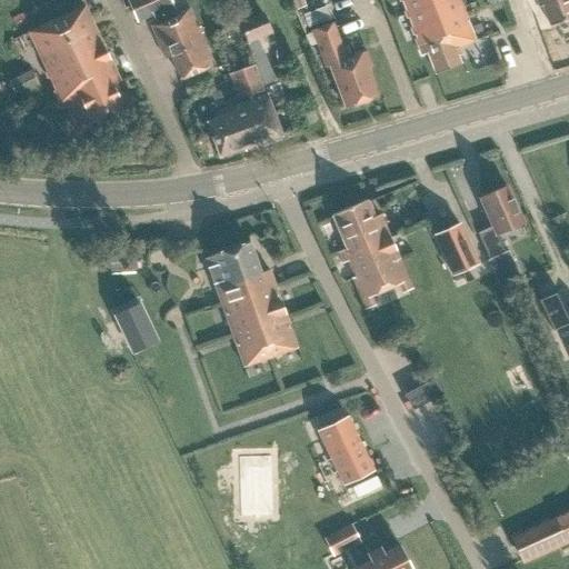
[(176,15),(169,0),(127,0),(138,22),(152,16),(156,23),(150,26),(165,59),(171,56),(181,79),(213,65),(200,35),(201,33),(199,28),(197,29),(189,9),(176,15)]
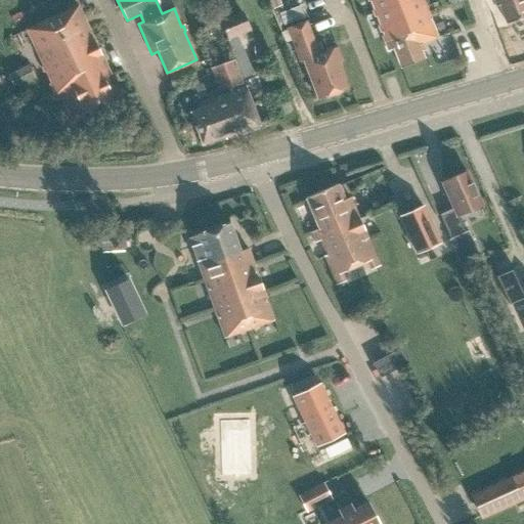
[(280,6),(278,0),(268,0),(272,9),(280,6)]
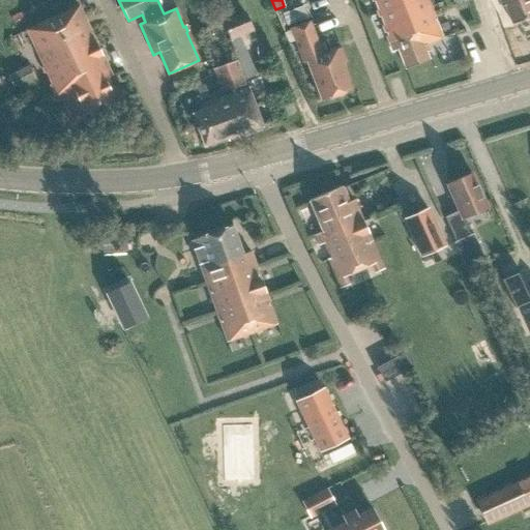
[(422,46),(442,38),(425,0),(372,0),(392,51),(398,49),(405,67),(405,68),(429,59),(422,46)]
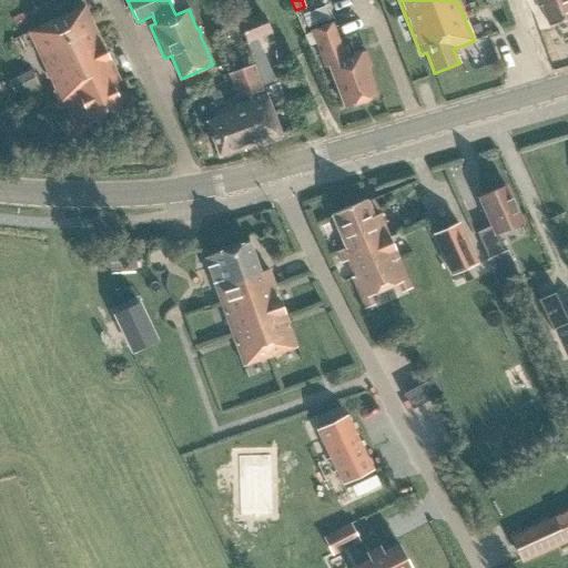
[(567,0),(535,0),(538,7),(541,6),(549,27),(567,19),(567,0)]
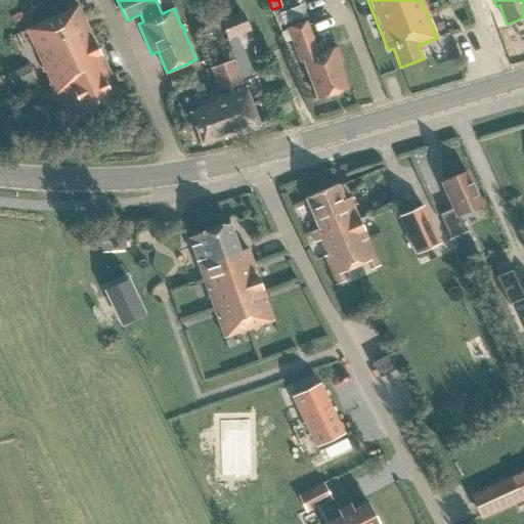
[(106,77),(111,75),(87,26),(86,26),(84,22),(86,22),(78,5),(27,30),(32,41),(35,40),(39,47),(36,49),(43,64),(41,66),(44,72),(46,72),(51,82),(49,83),(55,94),(59,92),(72,120),(117,99),(106,77)]
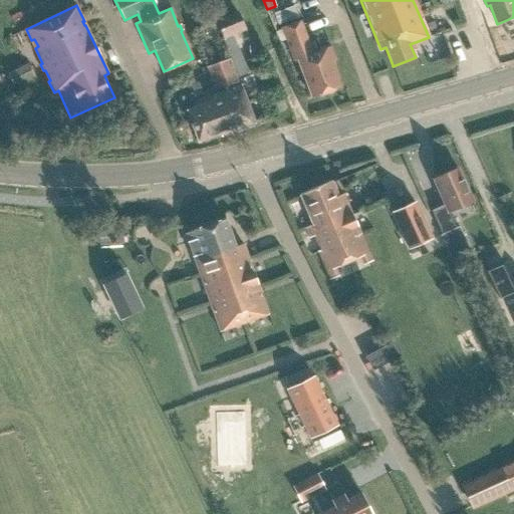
[(298,17),(293,5),(273,13),(277,25),(298,17)]
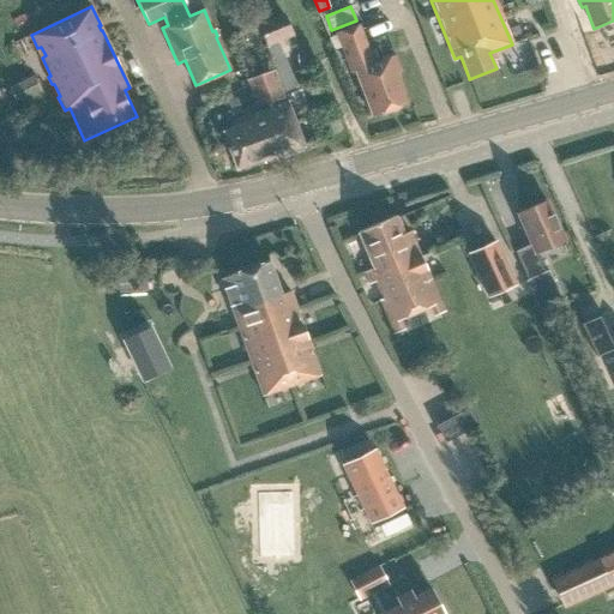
[(292,35),(282,16),(258,26),(266,46),(265,47),(286,92),(296,86),(277,42),(292,35)]
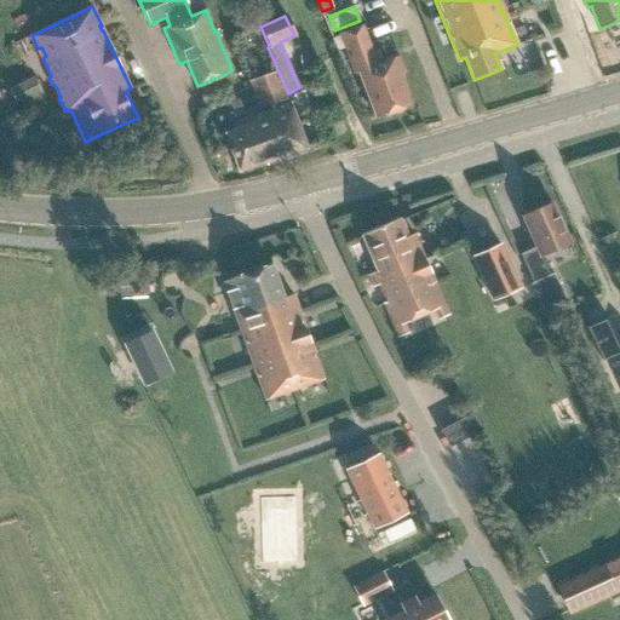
[(361,24),(338,34),(354,74),(359,73),(375,118),(412,104),(401,75),(405,73),(399,56),(377,64),(361,24)]
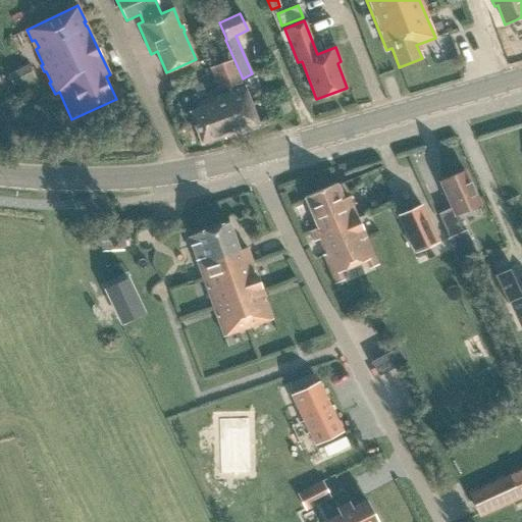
[(242,83),(233,59),(210,68),(215,82),(211,83),(215,93),(242,83)]
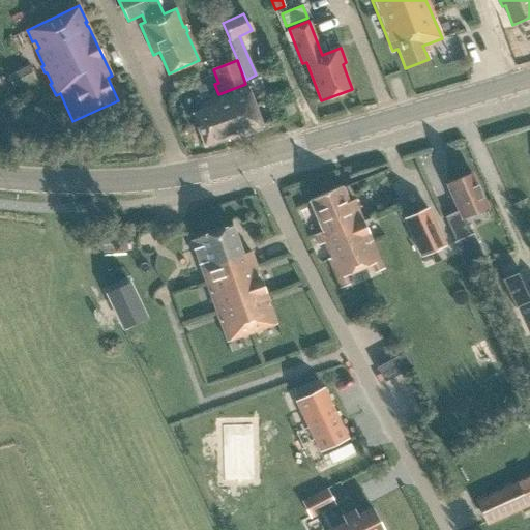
[(29,66),(7,77),(17,94),(37,85),(29,66)]
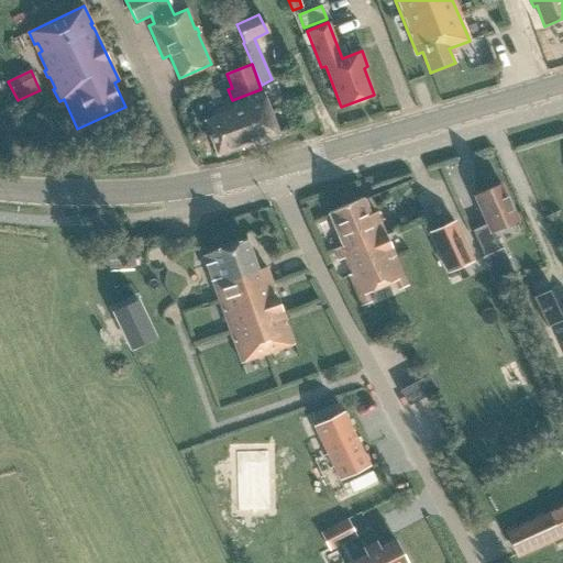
[(1,83),(0,83),(0,101),(1,103),(10,99),(1,83)]
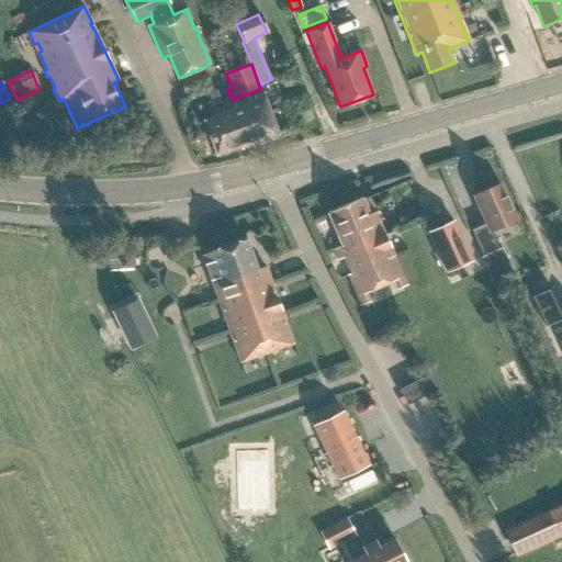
[(216,92),(208,94),(212,107),(221,103),(216,92)]
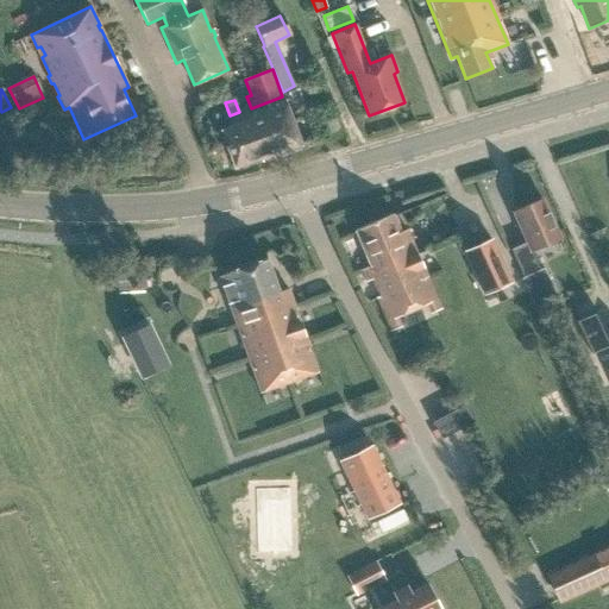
[(262,161),(301,146),(284,101),(231,120),(233,127),(221,131),(236,169),(261,159),(262,161)]
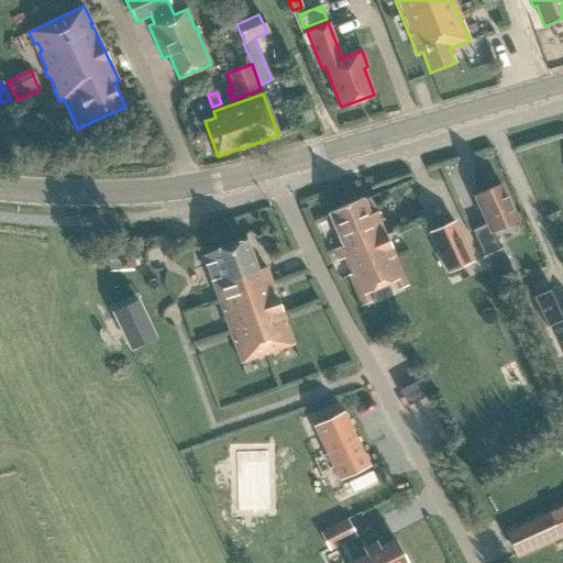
[(472,231),(484,255),(499,249),(492,231),(517,220),(500,184),(474,196),(487,223),(472,231)]
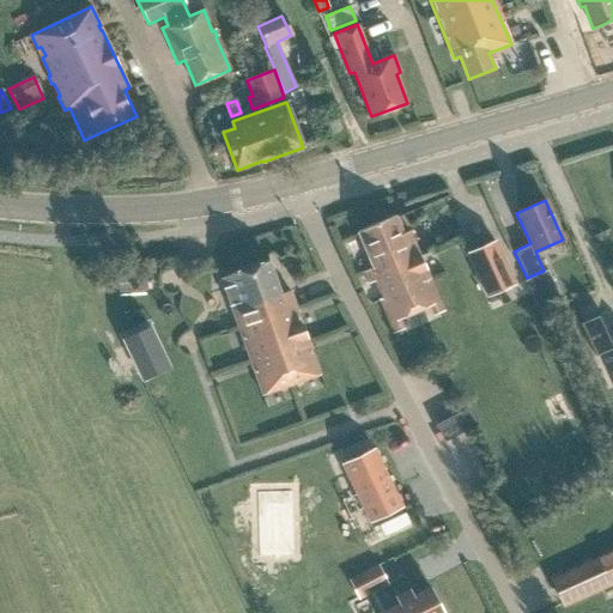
[(395,216),(357,231),(372,267),(363,272),(365,277),(369,284),(375,281),(382,298),(380,299),(394,332),(399,329),(404,328),(399,319),(430,305),(434,315),(439,313),(444,310),(410,231),(402,234),(395,216)]
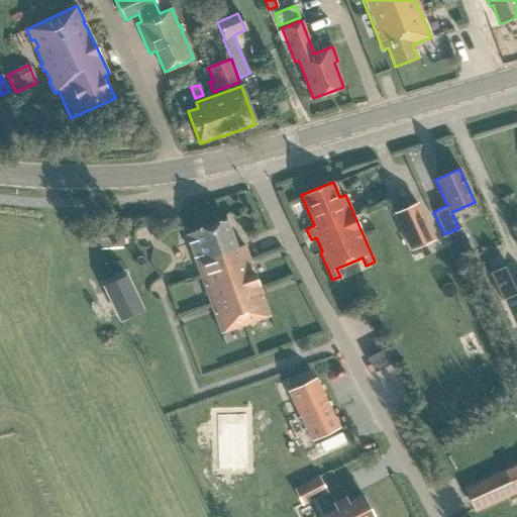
[(434,239),(419,205),(416,206),(395,216),(410,250),(434,239)]
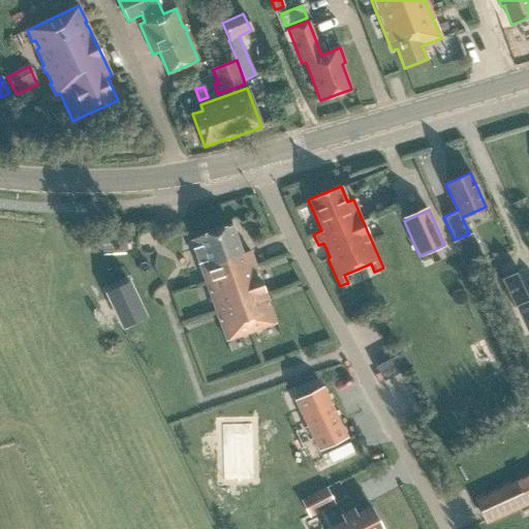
[(232,227),(199,240),(191,243),(195,253),(205,280),(206,283),(208,287),(215,310),(216,312),(218,316),(219,319),(226,342),(249,334),(251,333),(253,332),(276,324),(268,303),(267,299),(257,273),(256,269),(254,265),(250,251),(242,254),(232,227)]
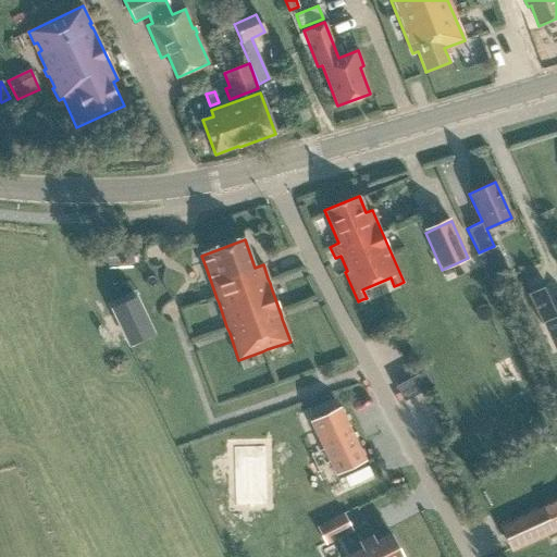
[(478,255),(492,284),(511,275),(497,246),(478,255)]
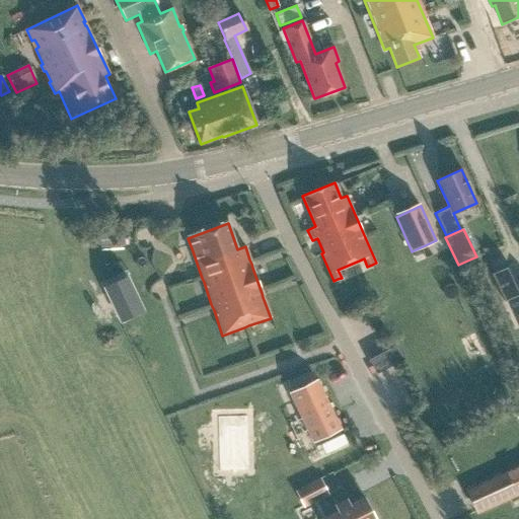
[(509,266),(491,274),(504,302),(518,294),(518,314),(516,315),(518,321),(518,285),(518,286),(509,266)]
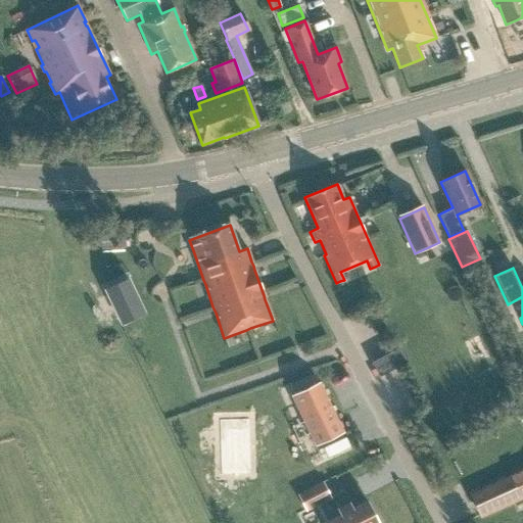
[(109,297),(126,332),(147,322),(131,287),(109,297)]
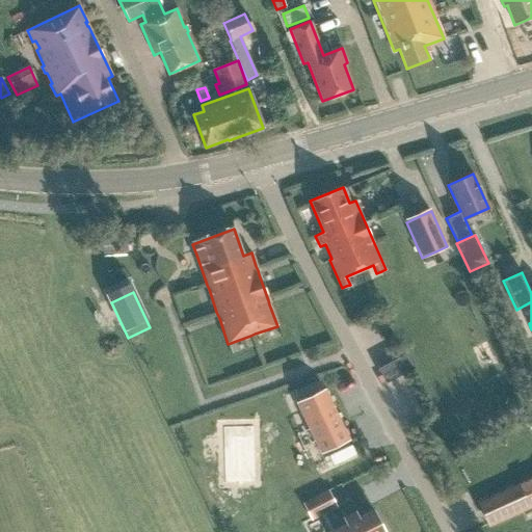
[(406,354),(399,358),(405,371),(414,368),(406,354)]
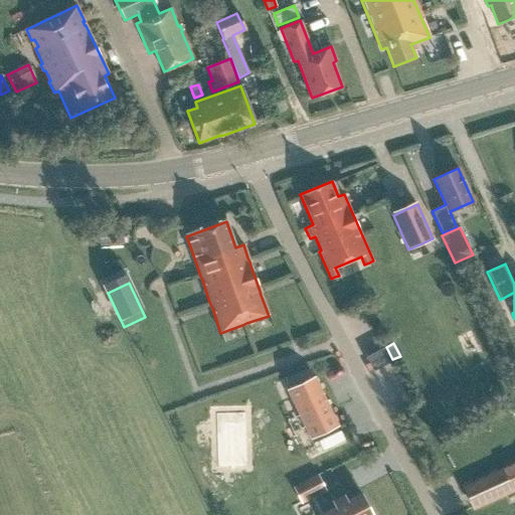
[(339,430),(317,380),(290,392),(312,442),(339,430)]
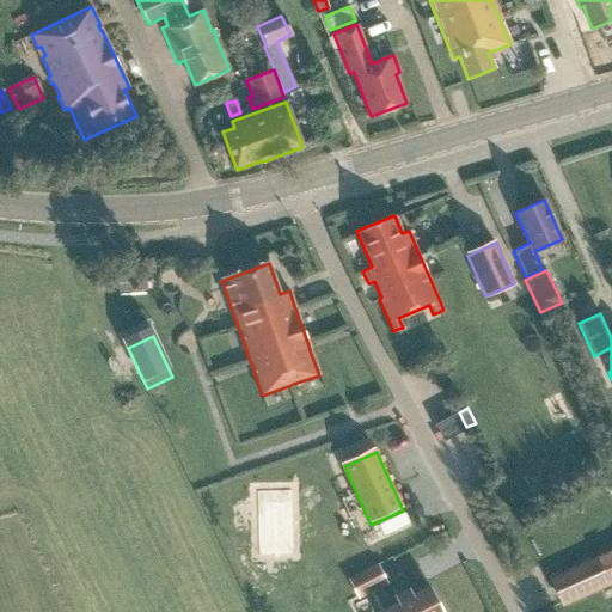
[(291,490),(257,491),(258,555),(293,555),(291,490)]
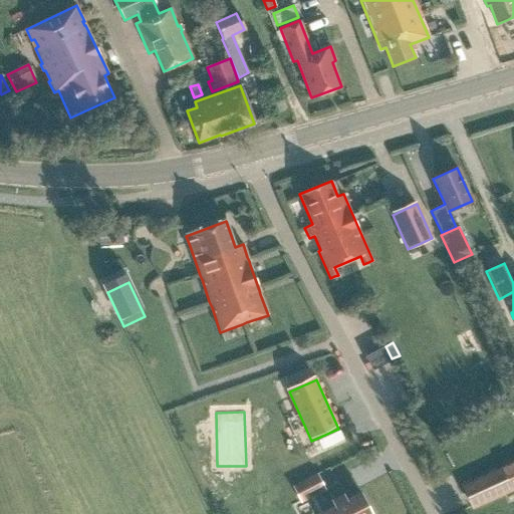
[(473,511),(513,492),(513,465),(463,489),(473,511)]
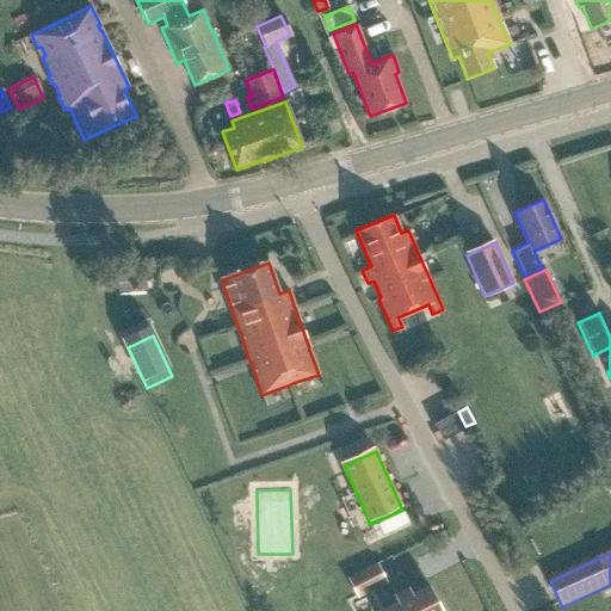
[(377,563),(347,579),(357,597),(387,582),(377,563)]
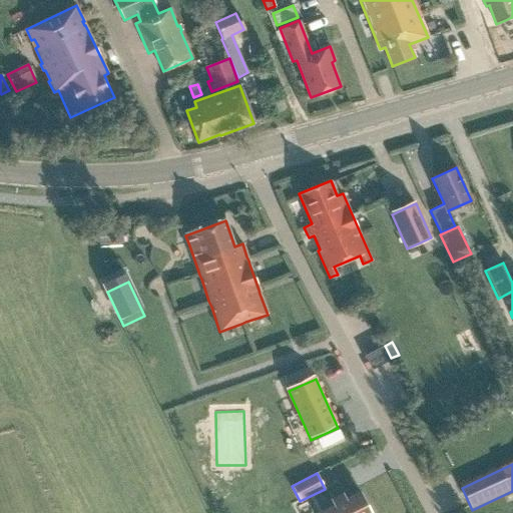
[(370,512),(360,492),(346,499),(343,494),(331,500),(334,505),(318,512),(370,512)]
